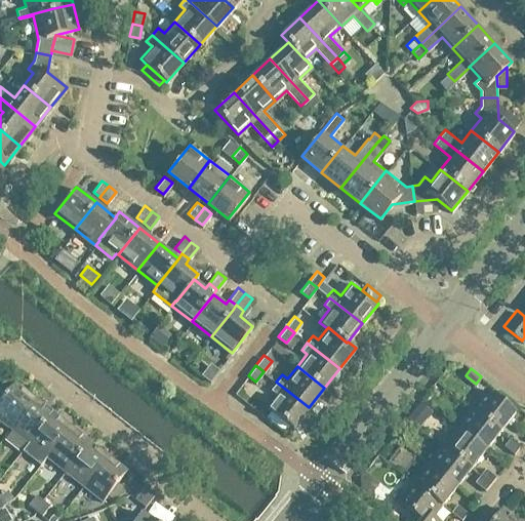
[(0,417),(10,426),(34,396),(14,382),(3,373),(0,376),(0,417)]
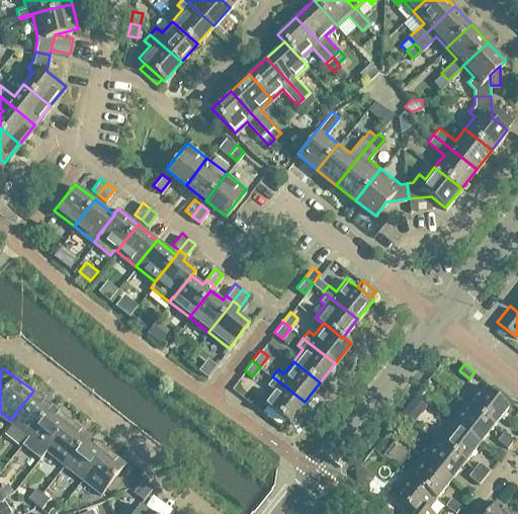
[(305,402),(272,376),(267,383),(273,388),(263,401),(289,422),(305,402)]
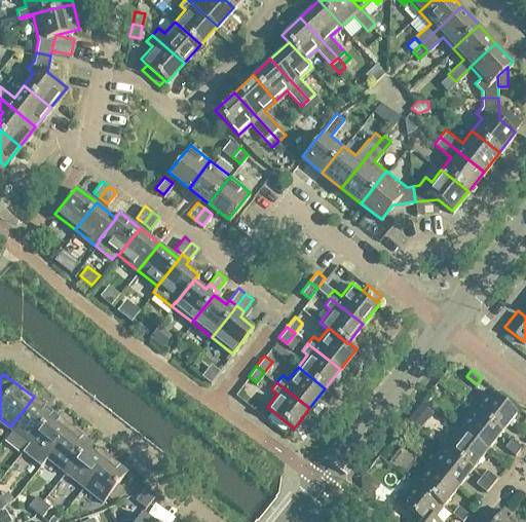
[(516,411),(486,387),(471,407),(500,431),(516,411)]
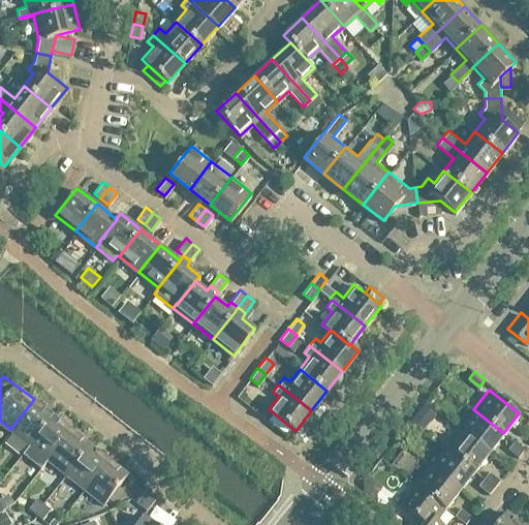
[(28,444),(53,413),(34,399),(10,429),(28,444)]
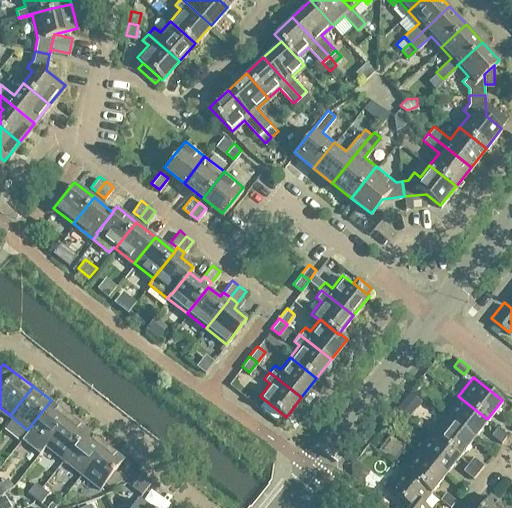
[(410,390),(405,396),(413,402),(416,404),(421,398),(418,396),(410,390)]
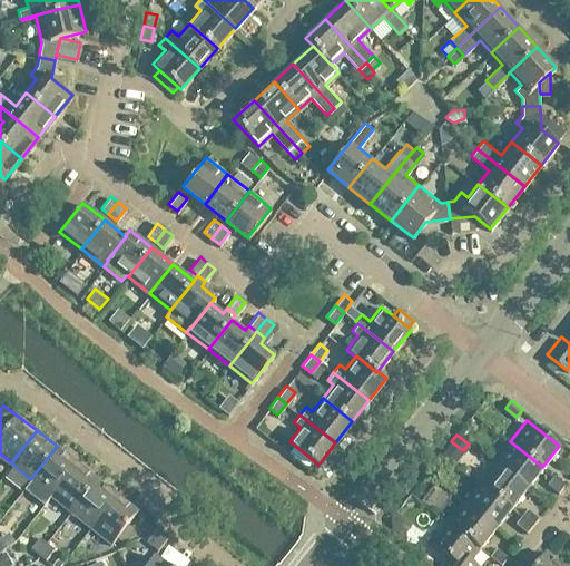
[(542,467),(510,441),(494,461),(527,487),(542,467)]
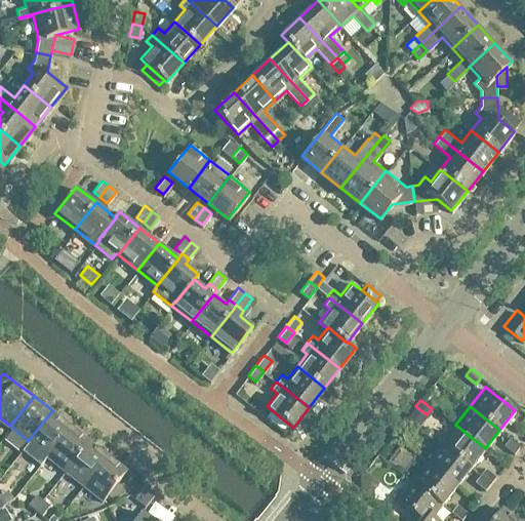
[(46,455),(71,425),(52,410),(28,441),(46,455)]
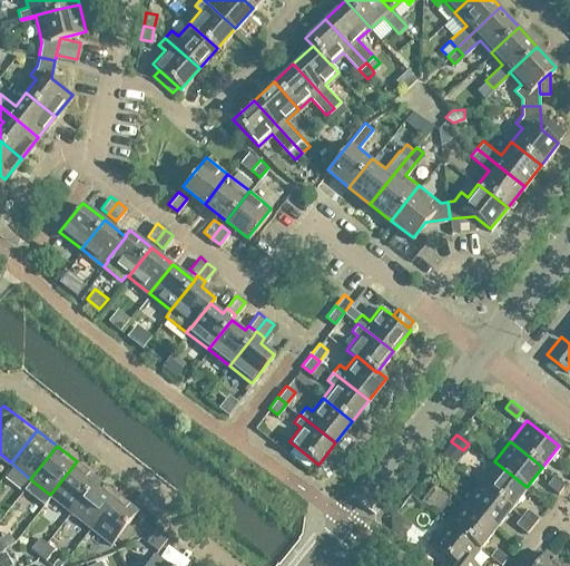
[(70,510),(96,478),(77,461),(50,495),(70,510)]
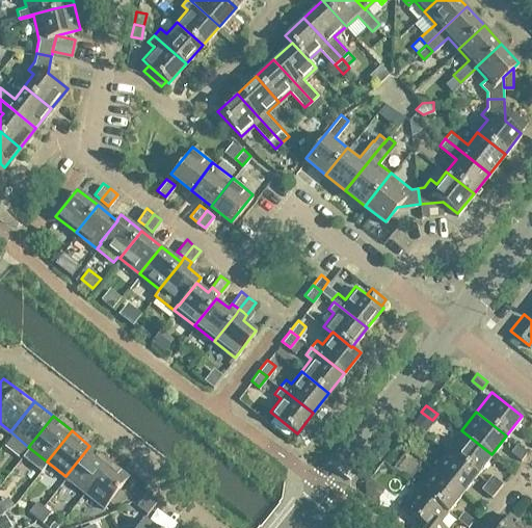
[(491,454),(461,430),(447,448),(477,473),(491,454)]
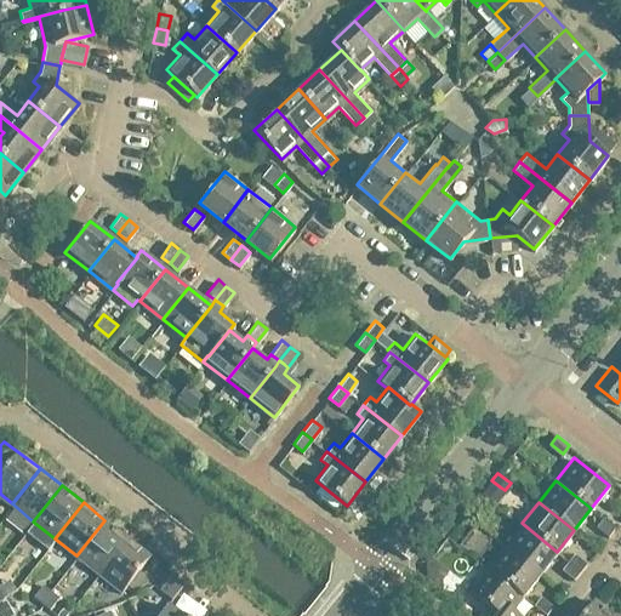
[(615,526),(603,517),(596,525),(608,535),(615,526)]
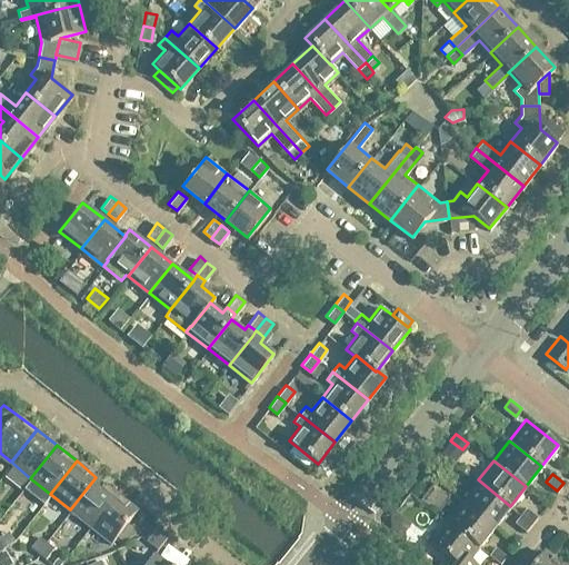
[(90,525),(116,493),(96,477),(70,509),(90,525)]
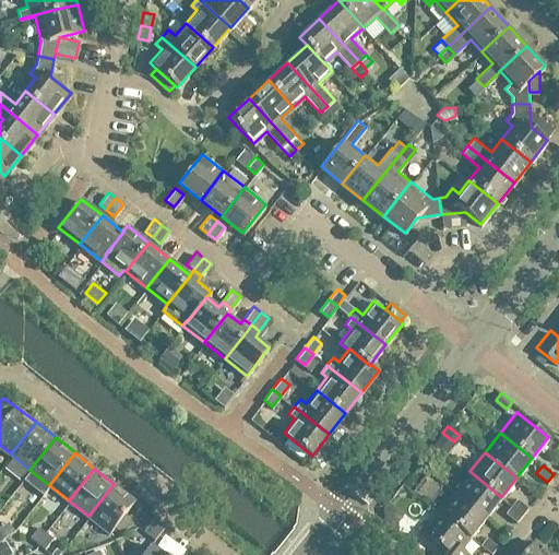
[(501,497),(470,471),(454,491),(486,516),(501,497)]
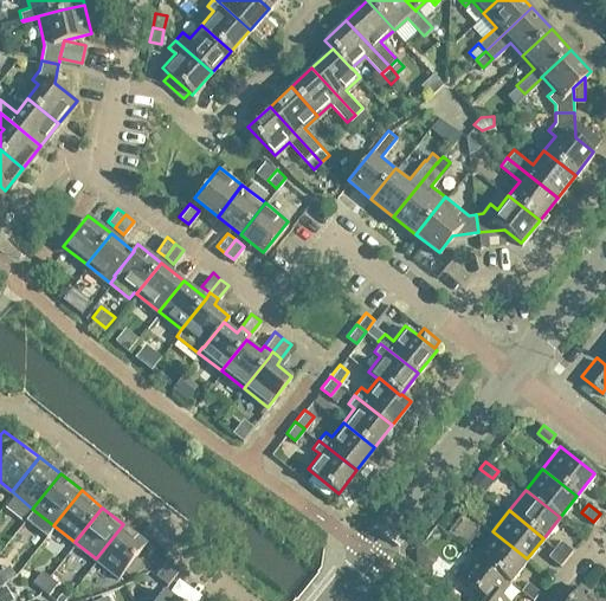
[(118,576),(146,541),(123,524),(96,559),(118,576)]
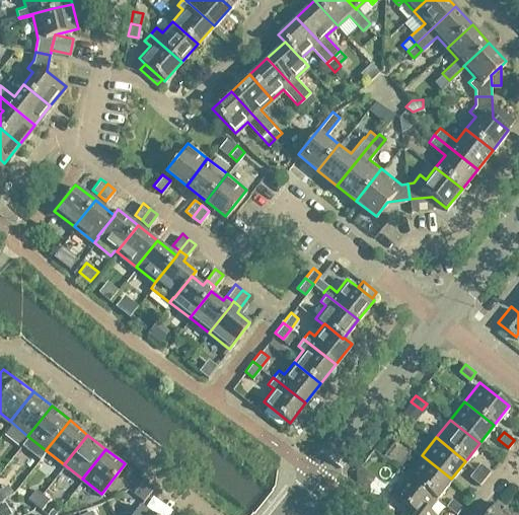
[(451,479),(422,455),(408,473),(437,497),(451,479)]
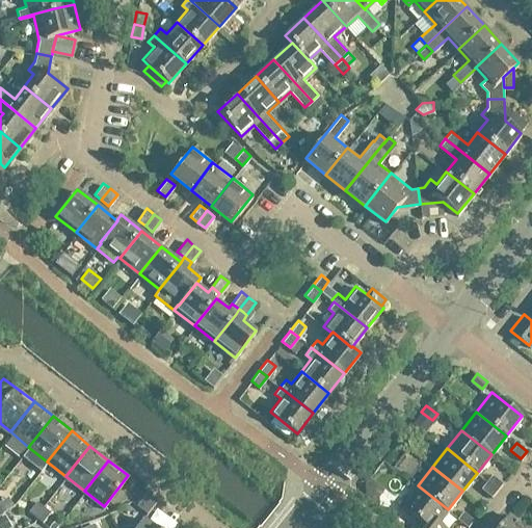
[(503,481),(493,473),(486,480),(497,489),(503,481)]
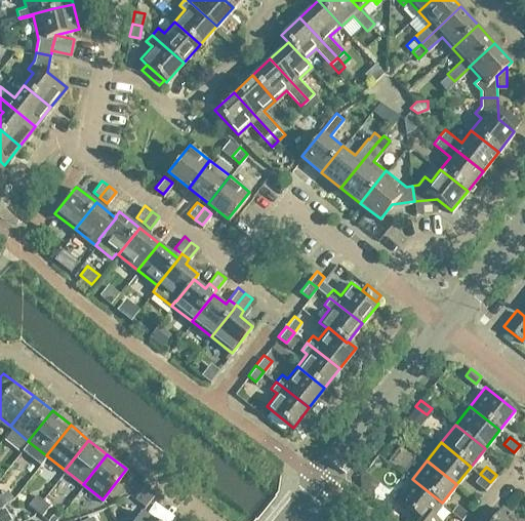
[(365,470),(360,477),(362,492),(367,496),(379,482),(365,470)]
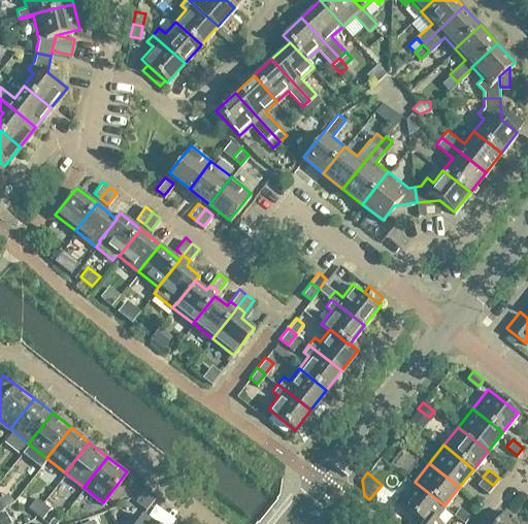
[(493,485),(483,477),(477,483),(488,491),(493,485)]
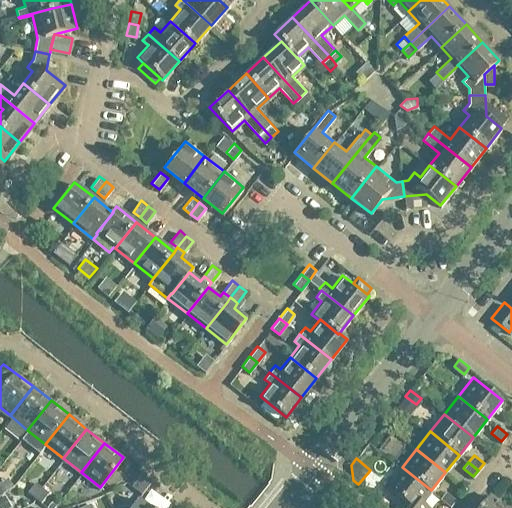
[(431,507),(423,501),(431,490),(402,467),(387,486),(407,502),(402,507),(431,507)]
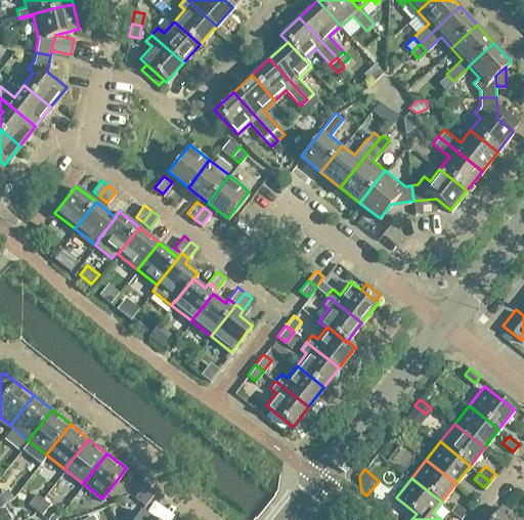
[(122,491),(126,486),(117,479),(106,492),(112,496),(122,491)]
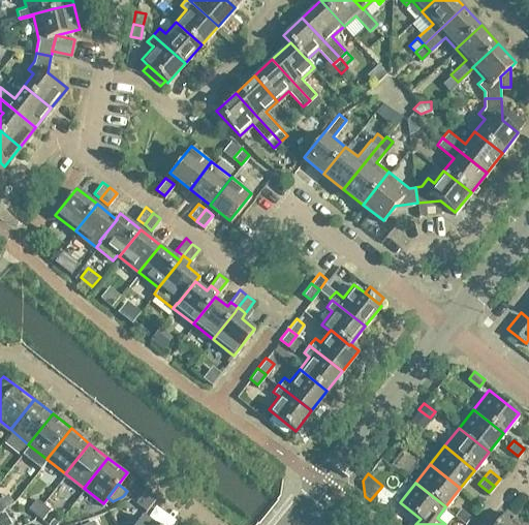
[(157,495),(146,487),(141,494),(151,502),(157,495)]
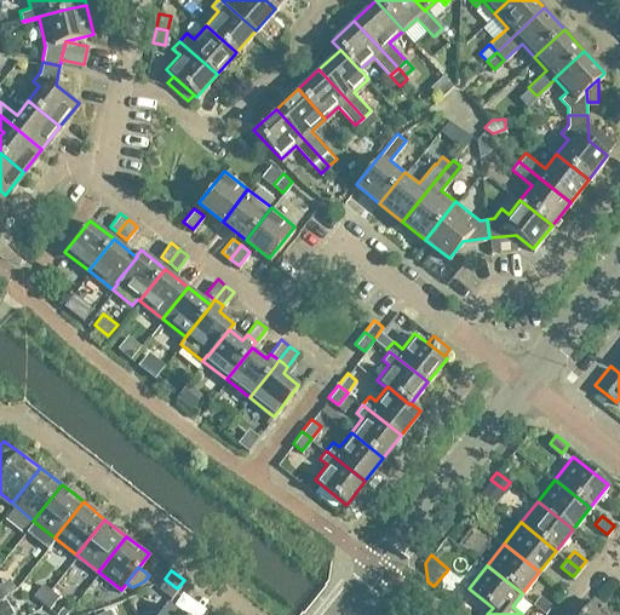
[(177,588),(165,579),(159,586),(171,596),(177,588)]
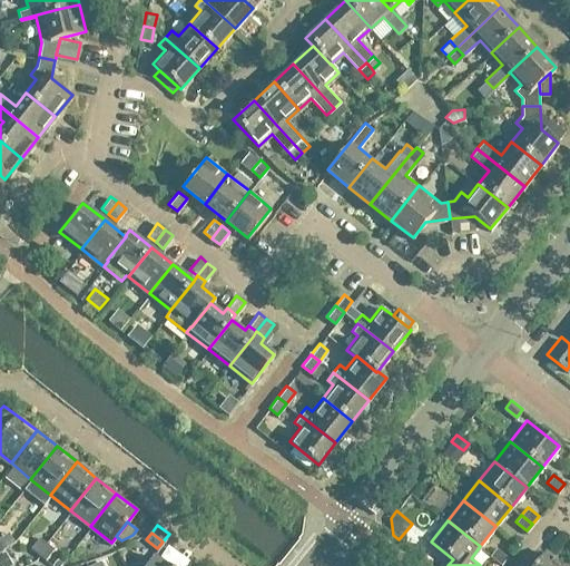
[(38,553),(47,542),(39,535),(30,546),(38,553)]
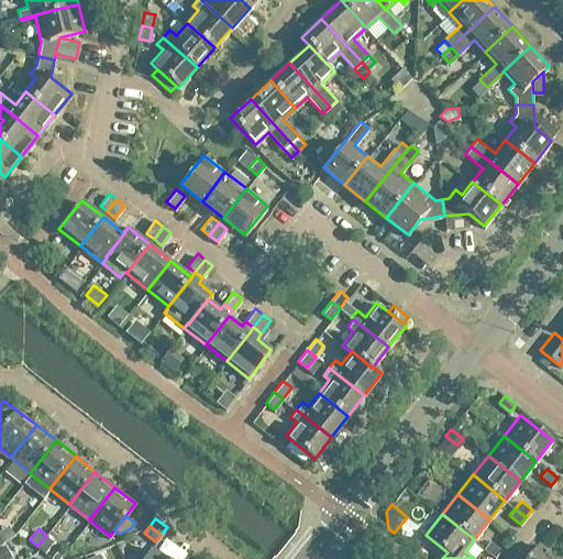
[(44,551),(53,540),(46,535),(37,546),(44,551)]
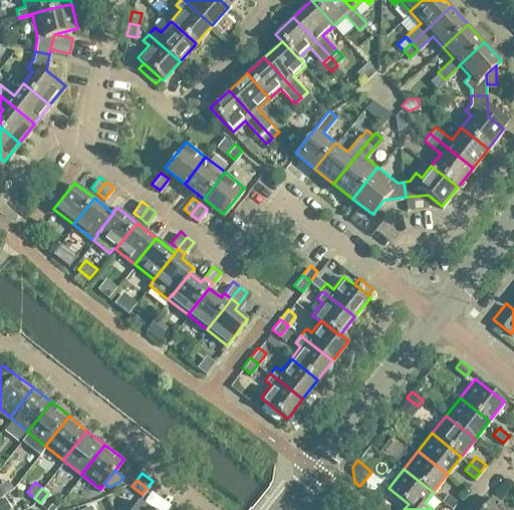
[(458,500),(448,492),(442,499),(452,507),(458,500)]
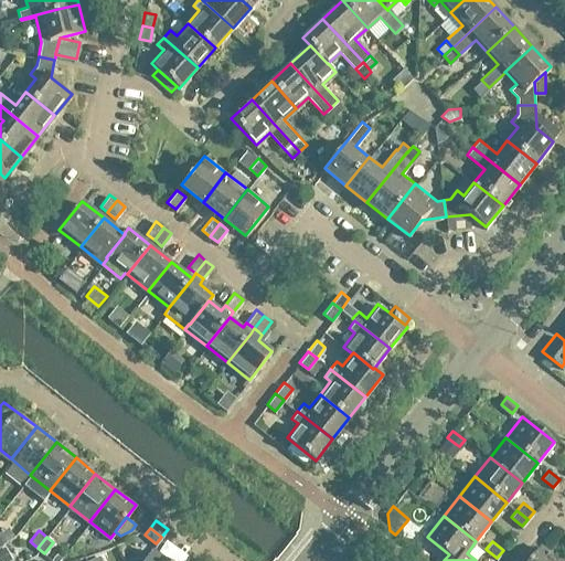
[(558,560),(540,546),(528,560),(558,560)]
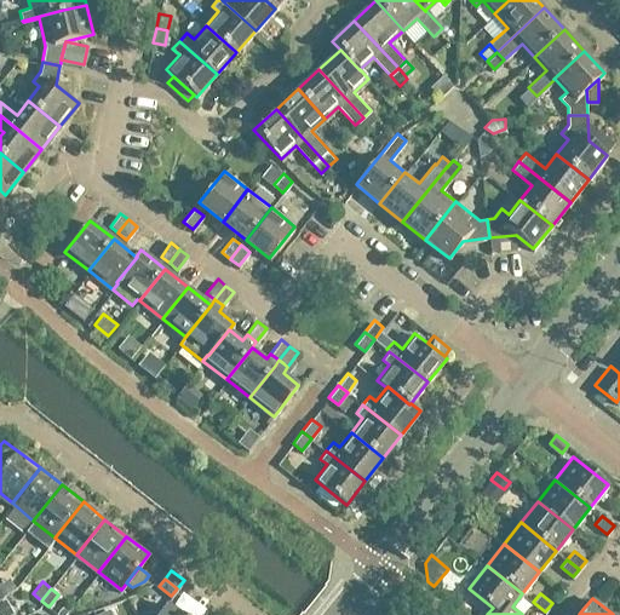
[(183,614),(166,602),(155,614),(183,614)]
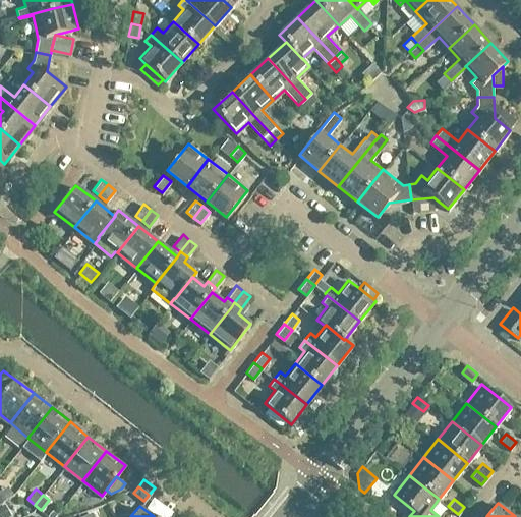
[(52,508),(47,514),(51,516),(53,516),(57,512),(52,508)]
